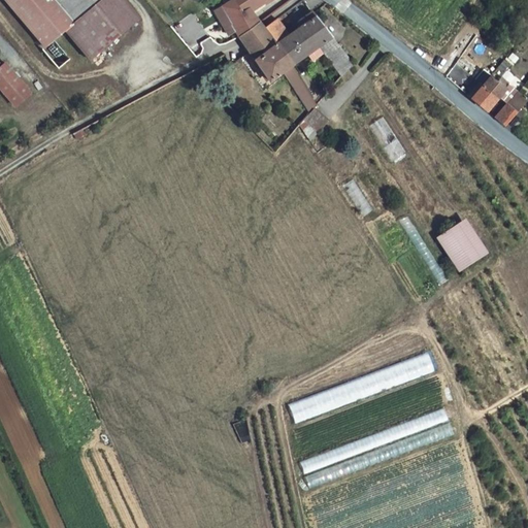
[(87,59),(137,17),(123,0),(2,0),(44,48),(64,32),(87,59)]
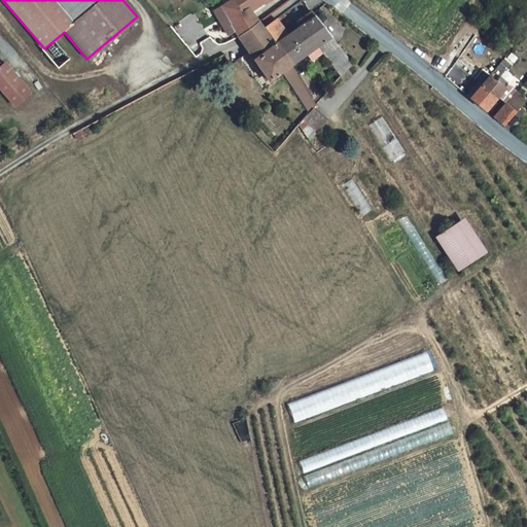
[(237,37),(258,23),(247,7),(240,12),(232,0),(230,0),(220,7),(237,37)]
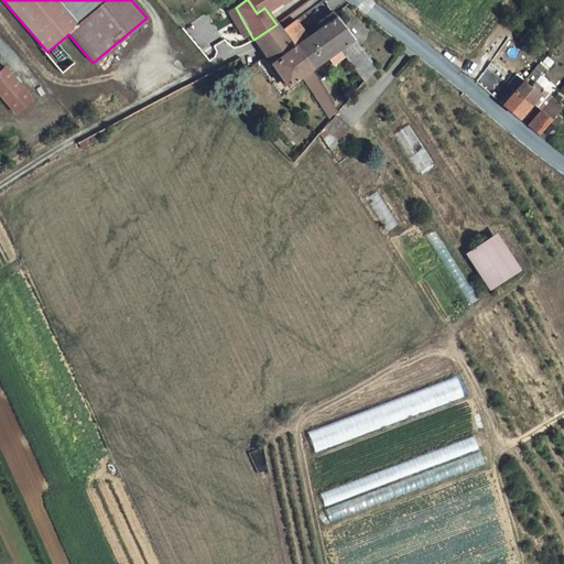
[(248,0),(257,13),(264,8),(278,0),(279,0),(283,7),(291,0),(248,0)]
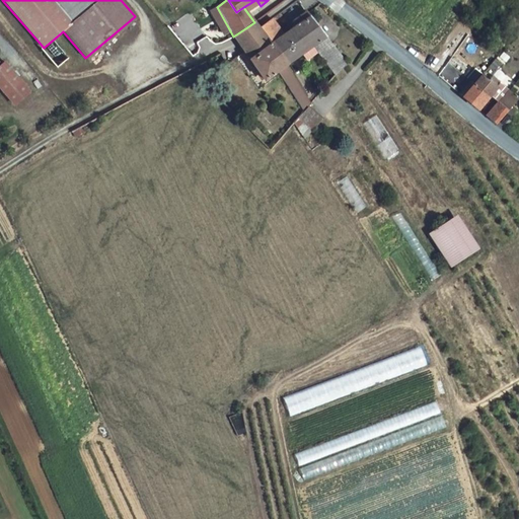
[(336,77),(347,64),(308,12),(306,10),(294,20),(312,47),(336,77)]
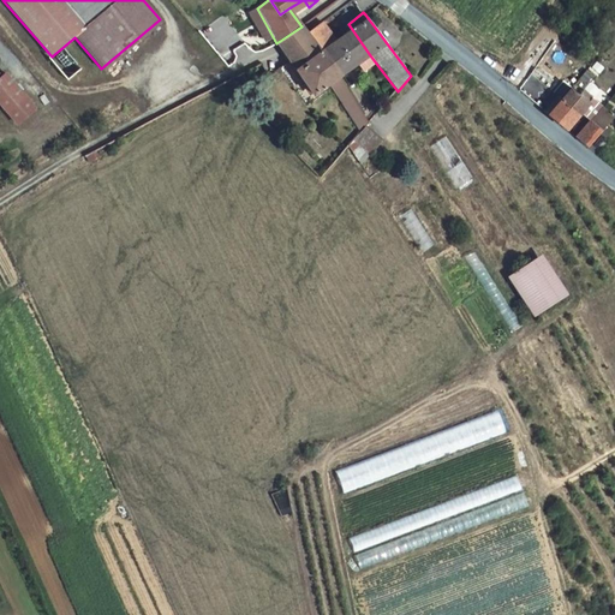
[(317,48),(334,35),(324,23),(308,35),(317,48)]
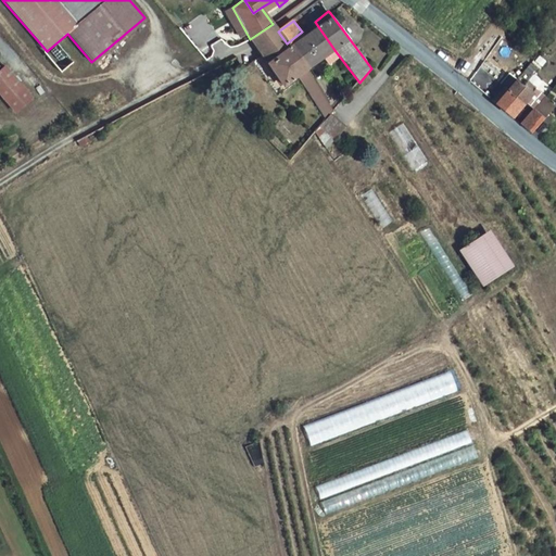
[(335,50),(315,22),(302,32),(287,43),(286,43),(306,72),(335,50)]
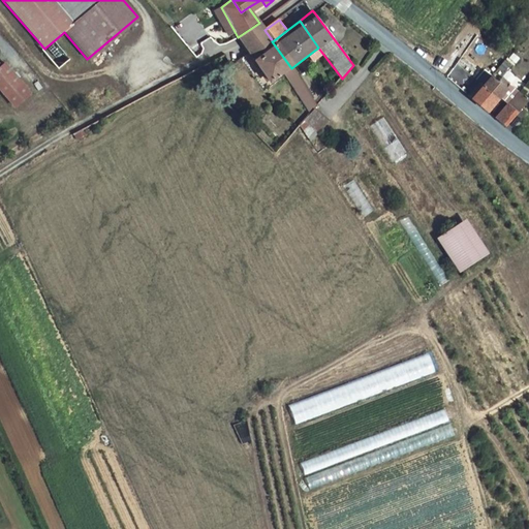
[(243,44),(249,54),(271,83),(291,68),(272,41),(273,41),(265,30),(262,26),(259,23),(238,37),(243,44)]
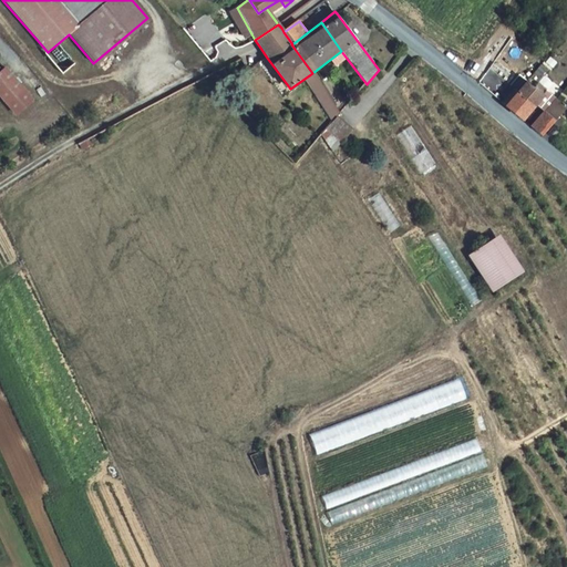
[(0,69),(0,103),(1,105),(18,91),(0,70),(0,69)]
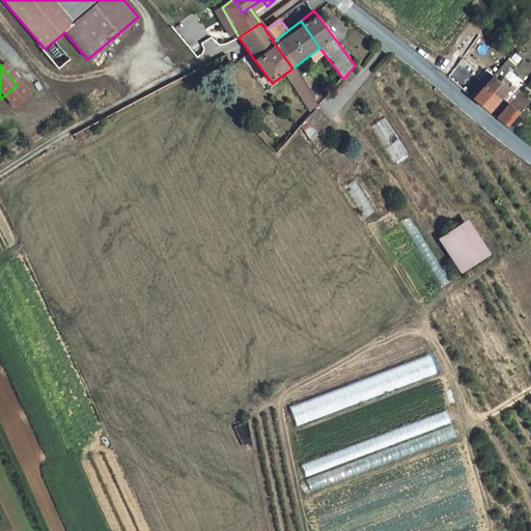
[(299,73),(289,78),(306,113),(316,108),(299,73)]
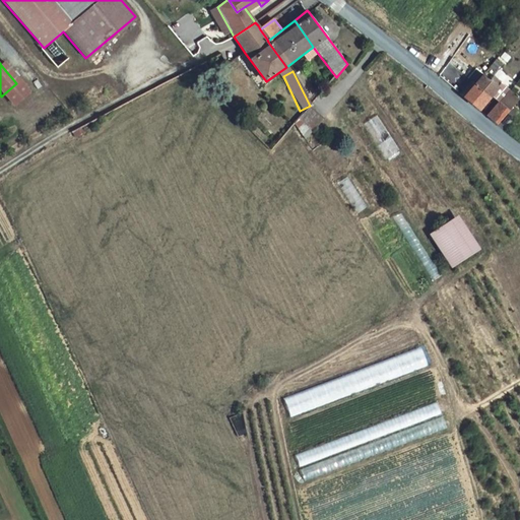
[(499,87),(484,75),(476,84),(474,86),(489,99),(491,98),(499,87)]
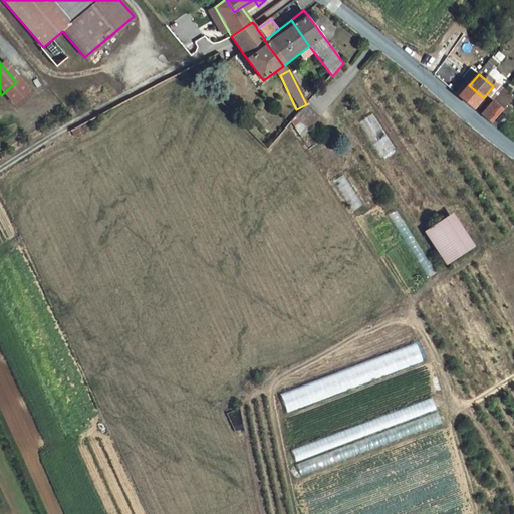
[(467,80),(456,93),(473,108),(483,97),(469,85),(471,83),(467,80)]
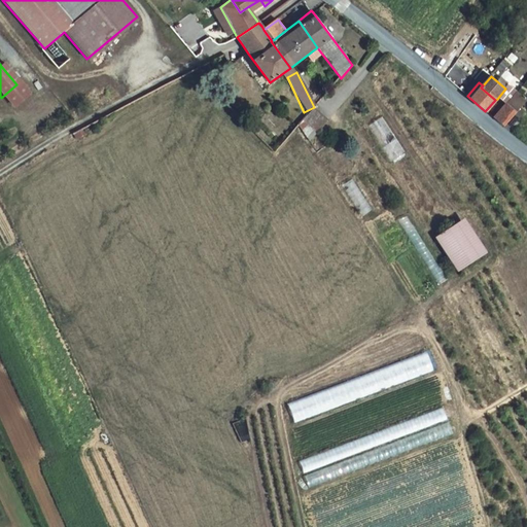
[(26,96),(16,84),(1,98),(9,108),(26,96)]
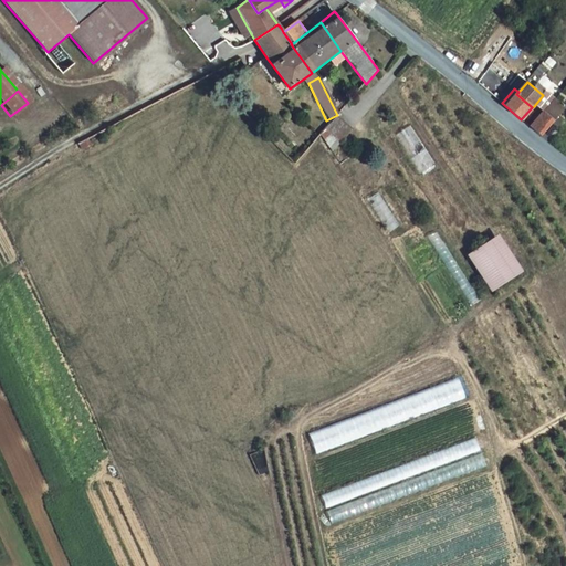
[(557,103),(552,98),(541,112),(553,123),(563,107),(557,103)]
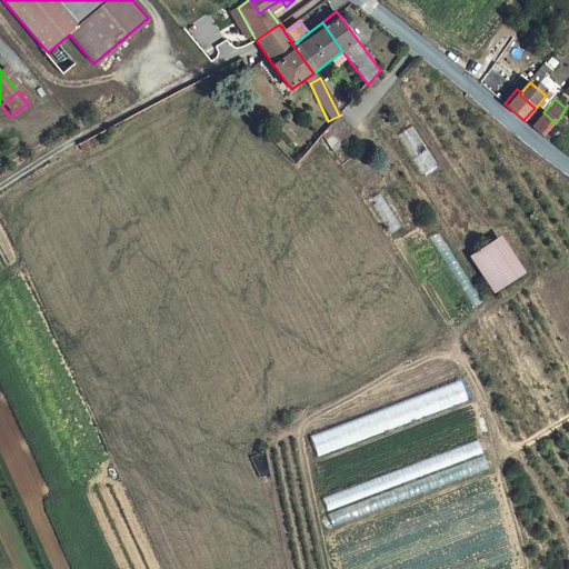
[(531,127),(543,136),(555,125),(556,123),(543,112),(531,127)]
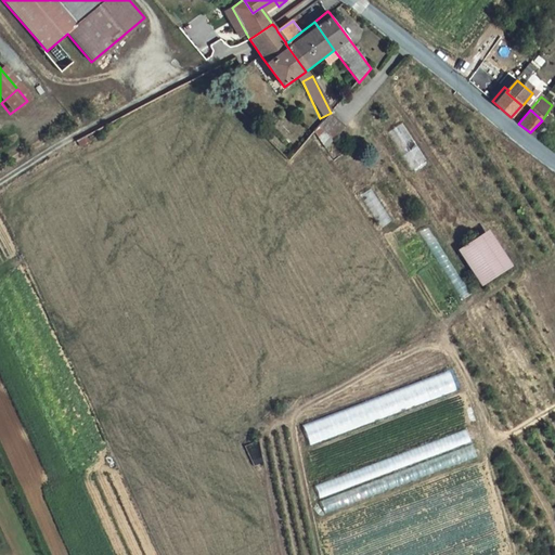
[(328,117),(319,129),(334,141),(344,130),(328,117)]
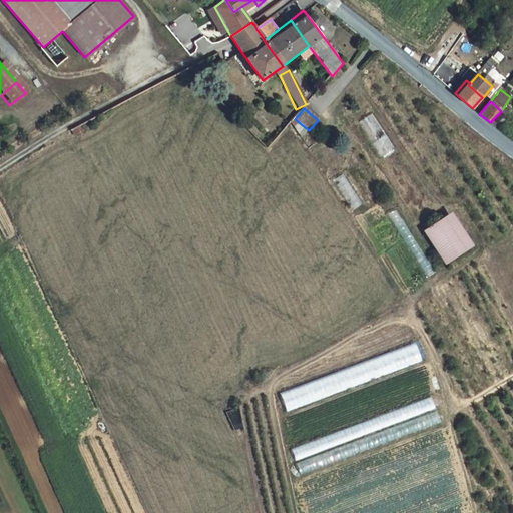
[(500,112),(490,122),(496,128),(505,117),(500,112)]
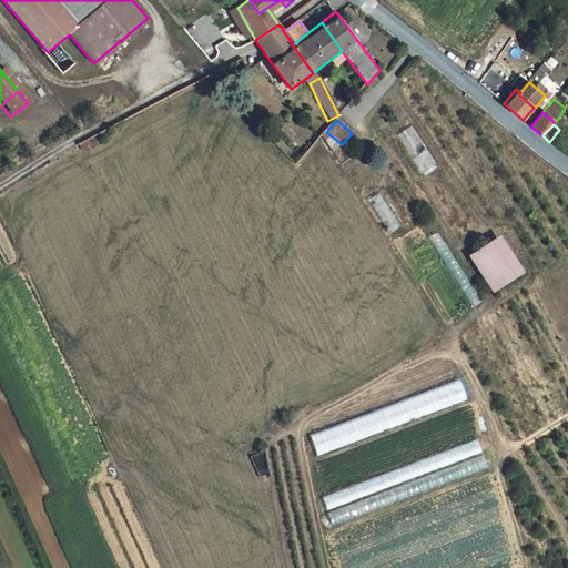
[(411,125),(396,135),(421,174),(435,164),(411,125)]
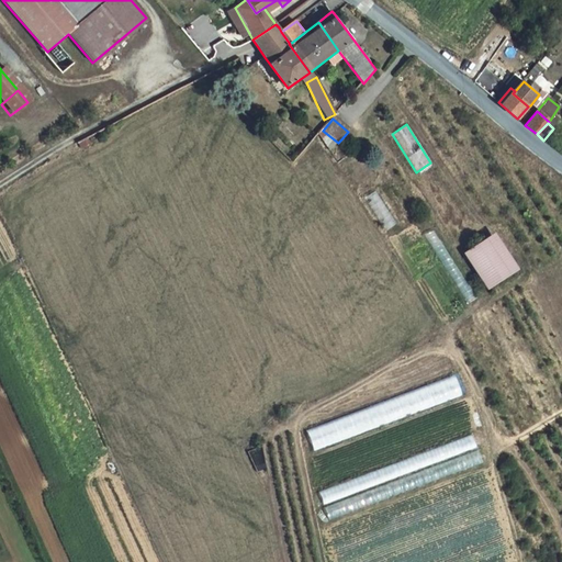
[(375,191),(363,199),(384,232),(396,224),(375,191)]
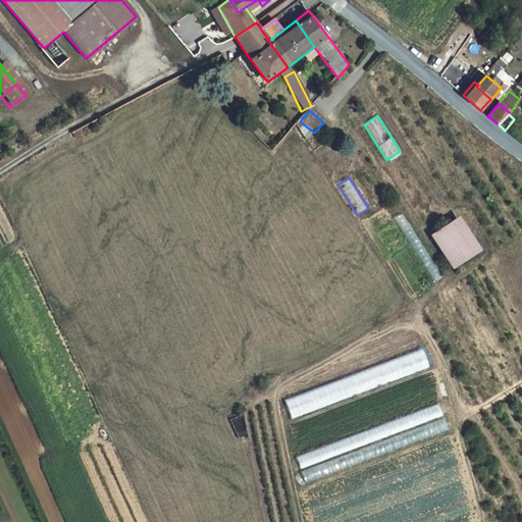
[(402,214),(392,218),(433,282),(441,276),(402,214)]
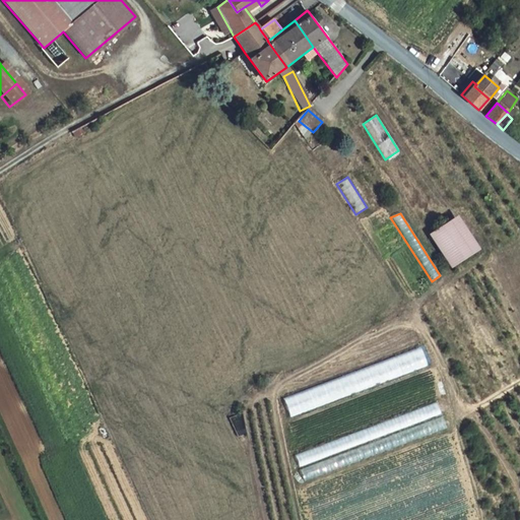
[(473,258),(480,253),(458,221),(451,226),(473,258)]
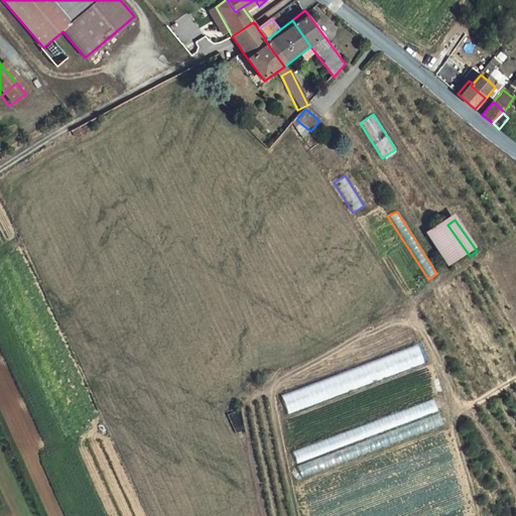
[(452,268),(470,256),(447,225),(428,237),(452,268)]
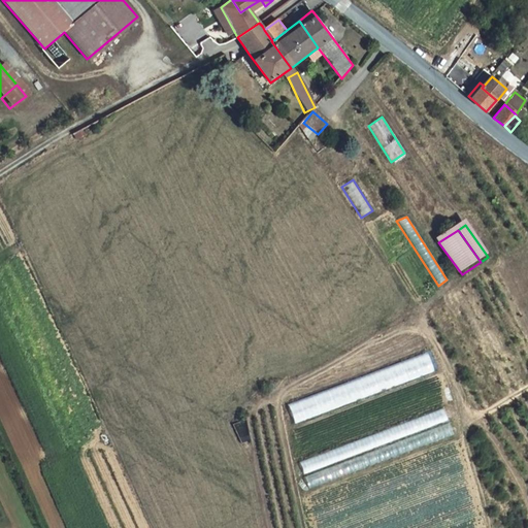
[(13,254),(20,270),(29,266),(23,251),(13,254)]
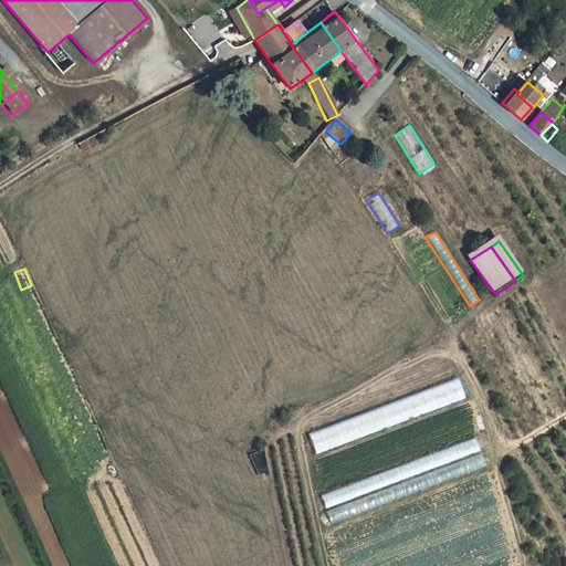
[(316,453),(465,397),(459,378),(310,435),(316,453)]
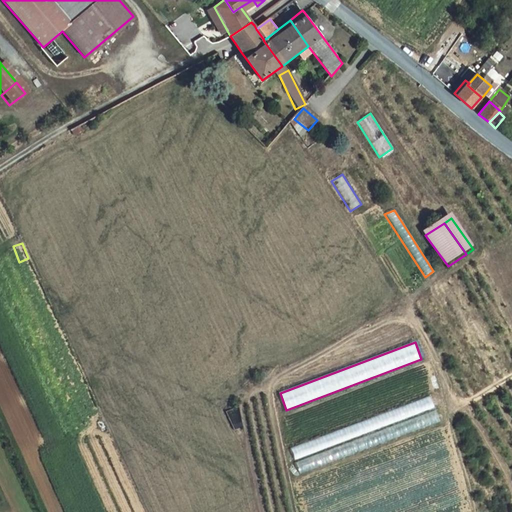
[(299,473),(440,421),(430,396),(291,449),(299,473)]
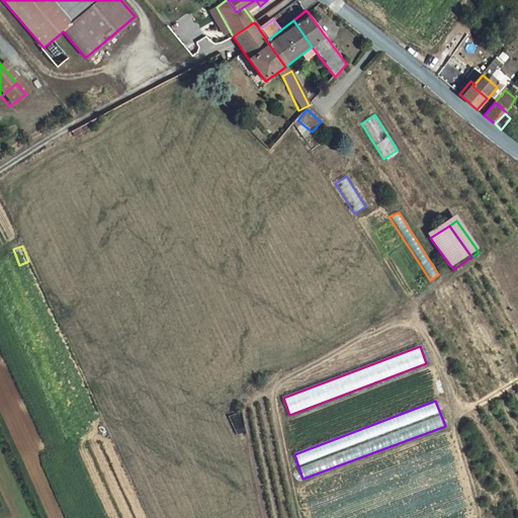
[(64,417),(72,414),(66,402),(59,405),(64,417)]
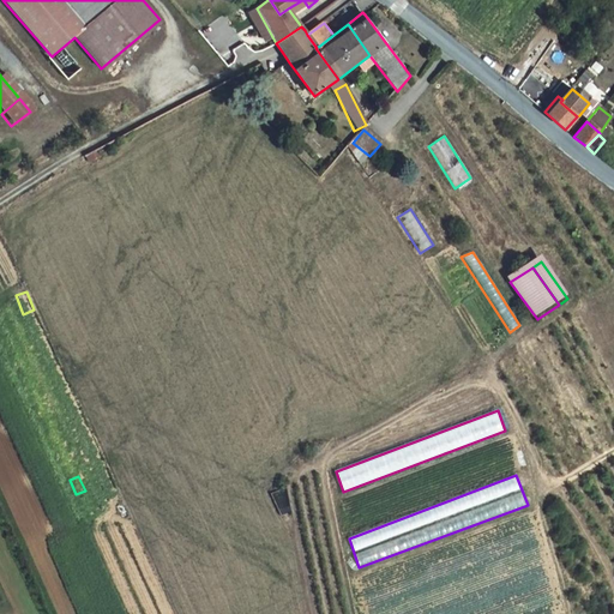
[(281,513),(289,511),(286,492),(272,497),(281,513)]
